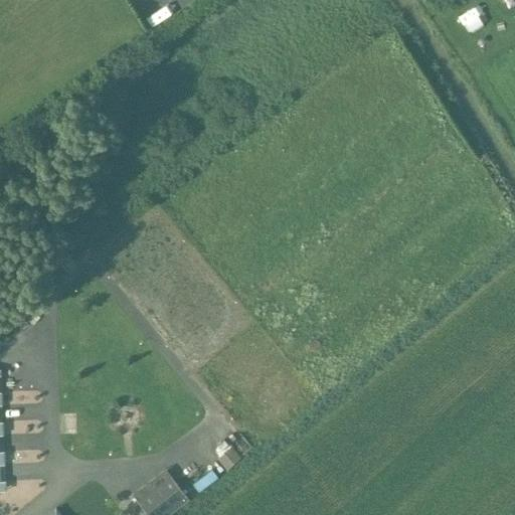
[(76,435),(76,414),(63,414),(64,436),(76,435)]
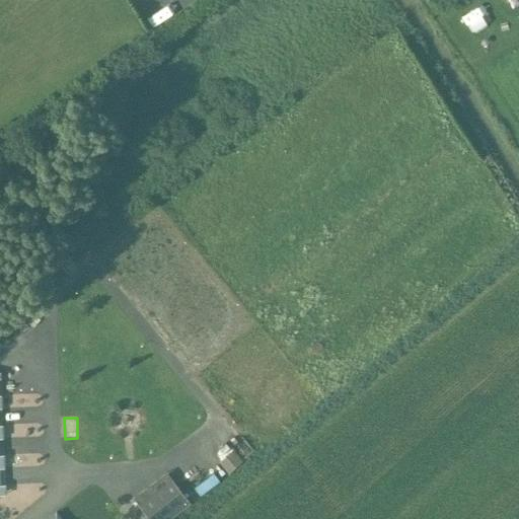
[(221,463),(229,471),(241,460),(234,452),(221,463)]
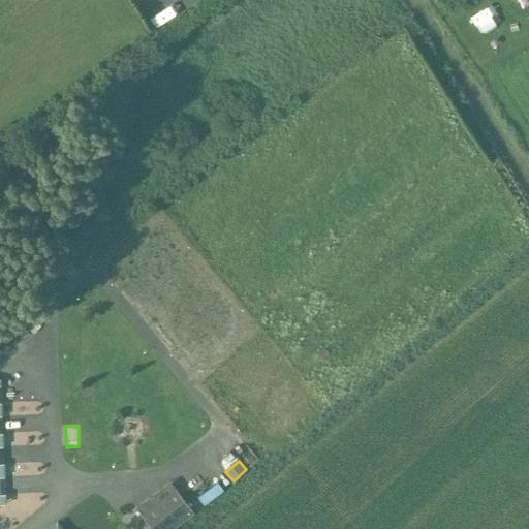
[(136,507),(152,528),(173,528),(194,512),(170,481),(136,507)]
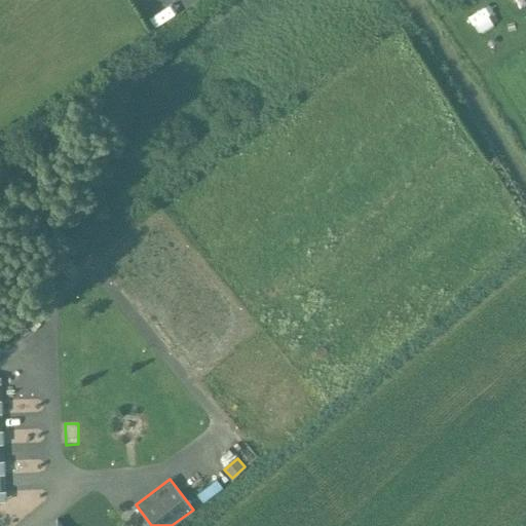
[(217,480),(197,493),(202,500),(221,487),(217,480)]
